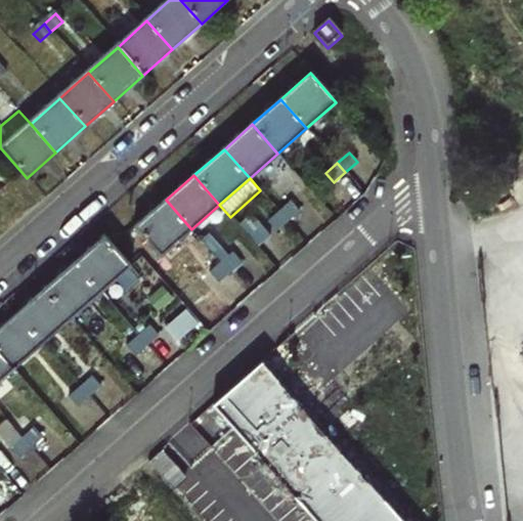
[(162,255),(191,229),(166,200),(136,226),(162,255)]
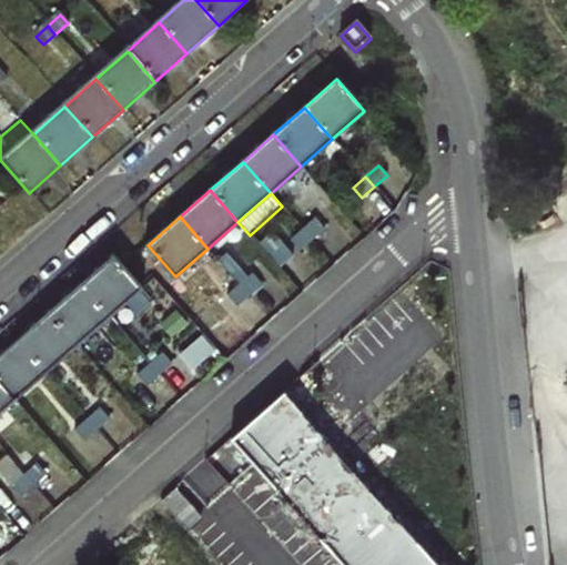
[(303,231),(313,241),(326,230),(316,219),(303,231)]
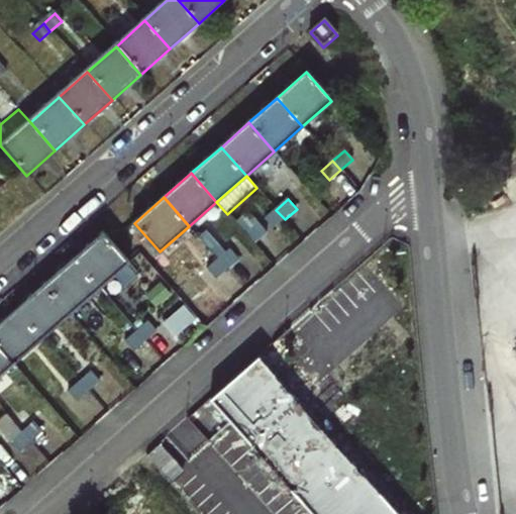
[(273,229),(285,219),(276,210),(265,220),(273,229)]
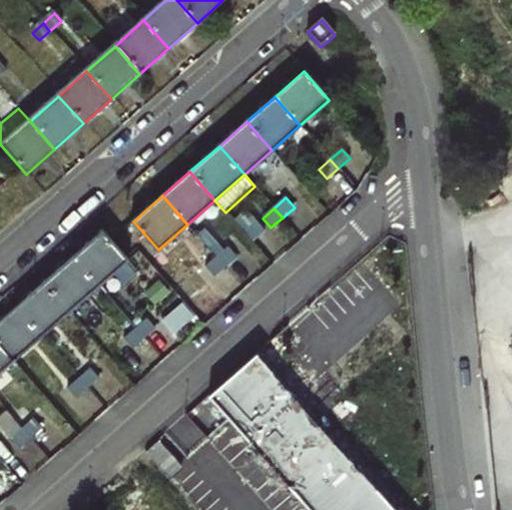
[(98,286),(126,262),(110,242),(101,232),(73,258),(98,286)]
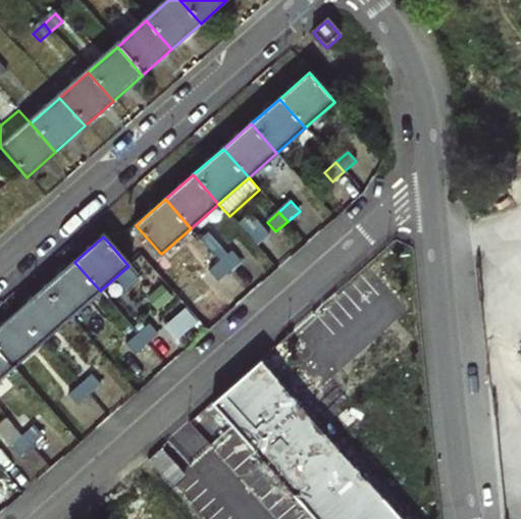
[(221,262),(229,272),(242,261),(233,252),(221,262)]
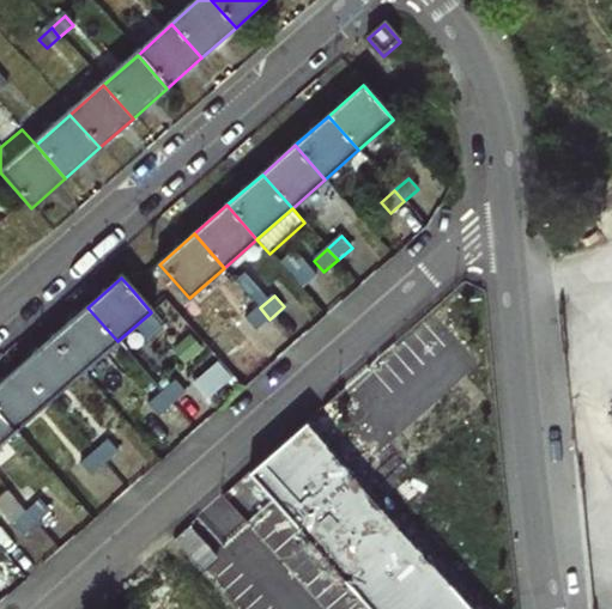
[(84,371),(117,341),(88,308),(54,338),(84,371)]
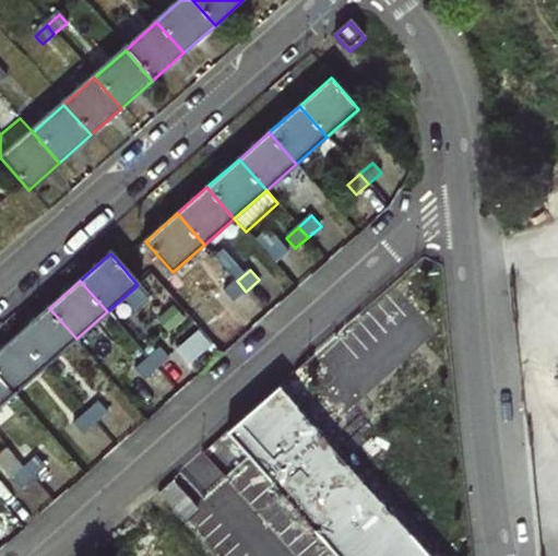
[(234,303),(246,292),(237,281),(225,292),(234,303)]
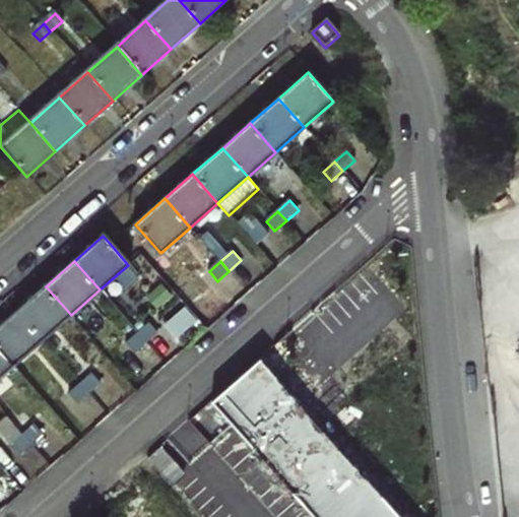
[(42,341),(71,315),(46,286),(16,312),(42,341)]
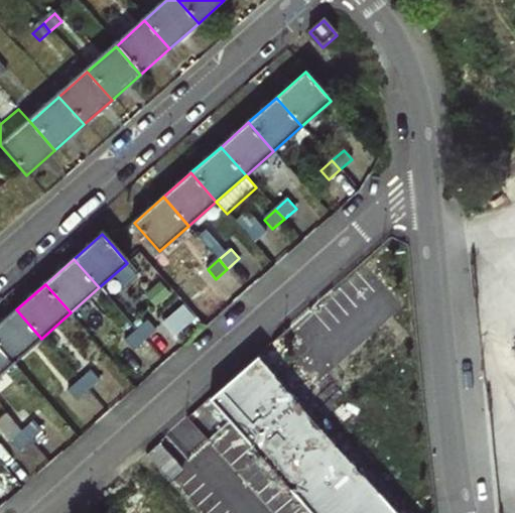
[(169,318),(177,333),(201,321),(192,306),(169,318)]
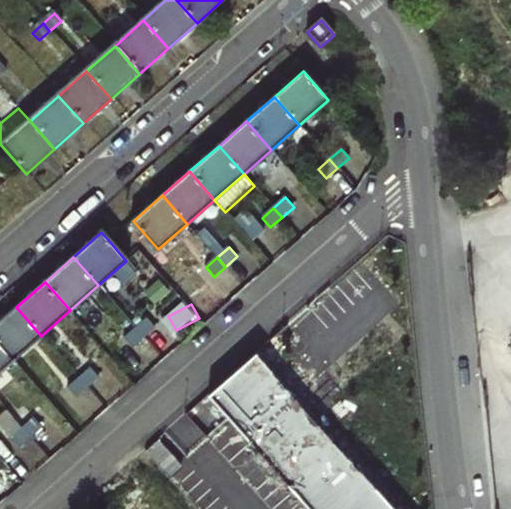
[(0,320),(0,344),(13,360),(41,336),(16,307),(0,320)]
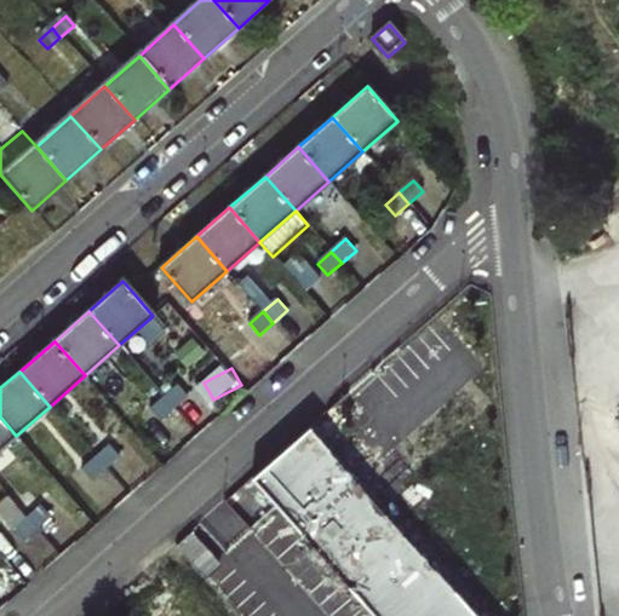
[(165,397),(176,409),(190,396),(181,385),(165,397)]
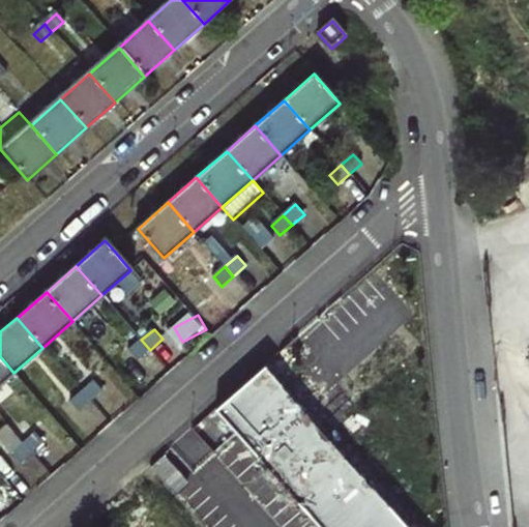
[(139,359),(150,350),(141,340),(130,350),(139,359)]
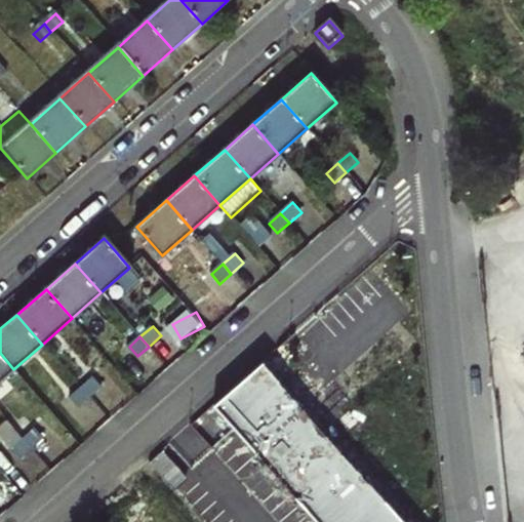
[(0,380),(13,369),(0,353),(0,380)]
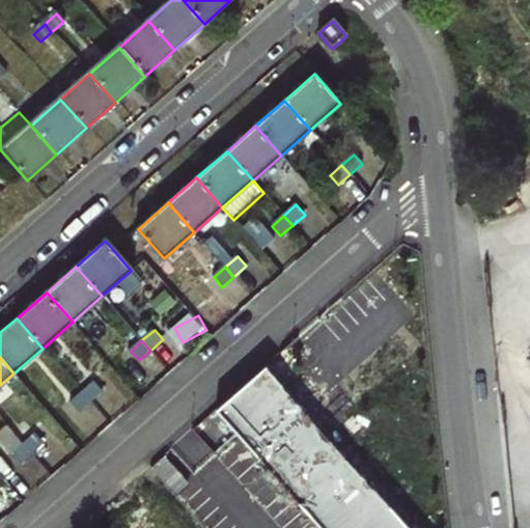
[(408,527),(266,366),(217,408),(239,433),(321,527),(408,527)]
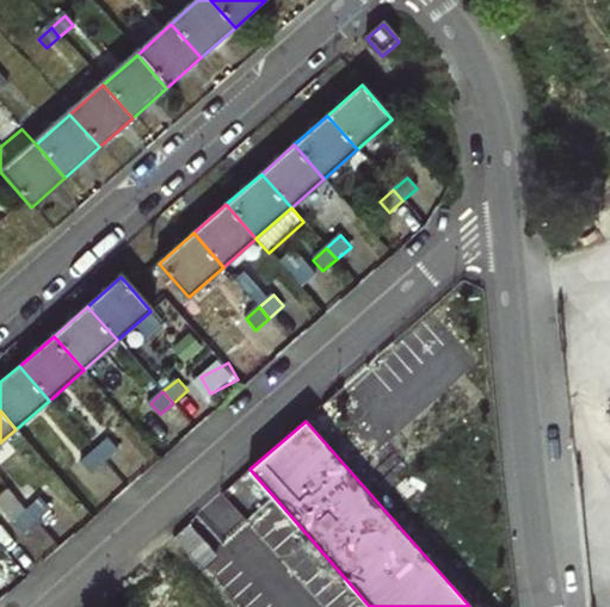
[(105,463),(118,451),(109,439),(94,452),(105,463)]
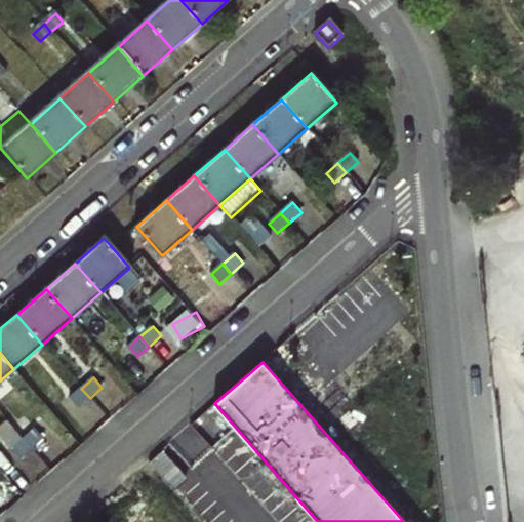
[(70,398),(78,408),(90,398),(81,389),(70,398)]
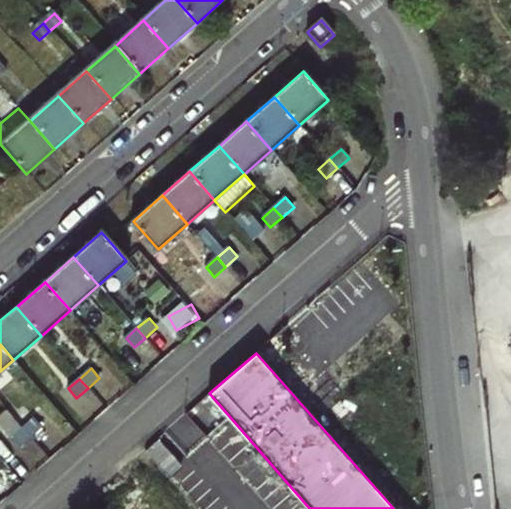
[(22,429),(30,438),(42,428),(33,419),(22,429)]
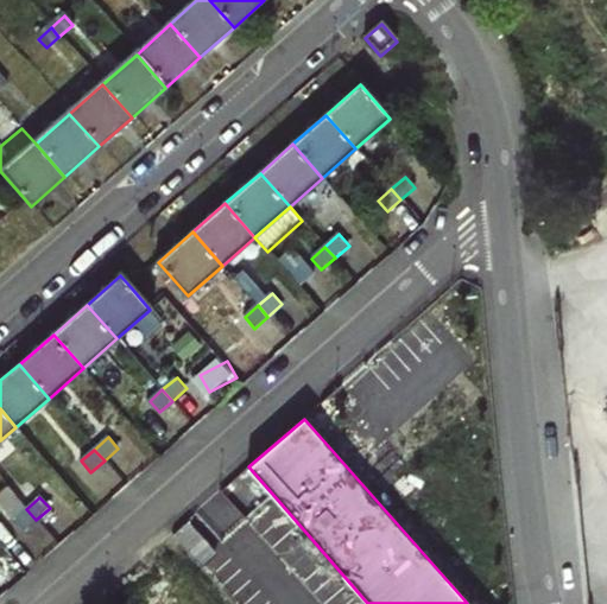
[(23,532),(36,520),(26,509),(13,520),(23,532)]
